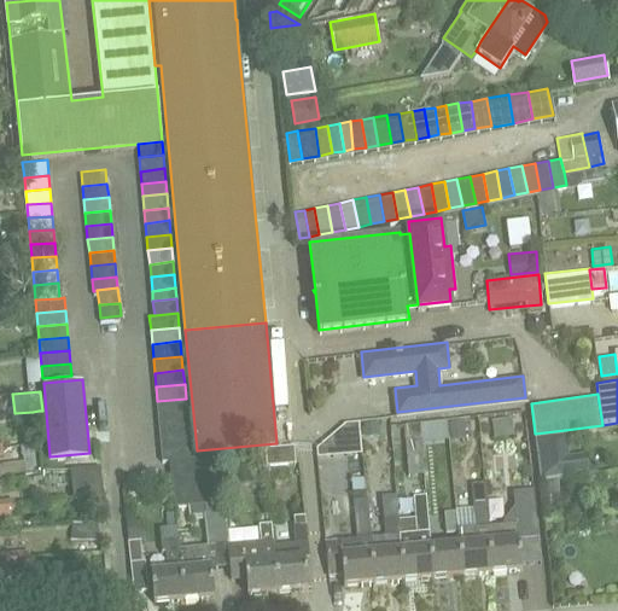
[(187,414),(186,399),(157,401),(159,417),(187,414)]
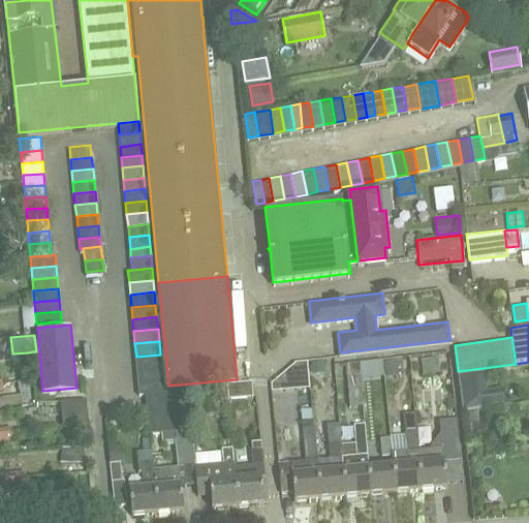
[(136,357),(137,368),(161,366),(160,355),(136,357)]
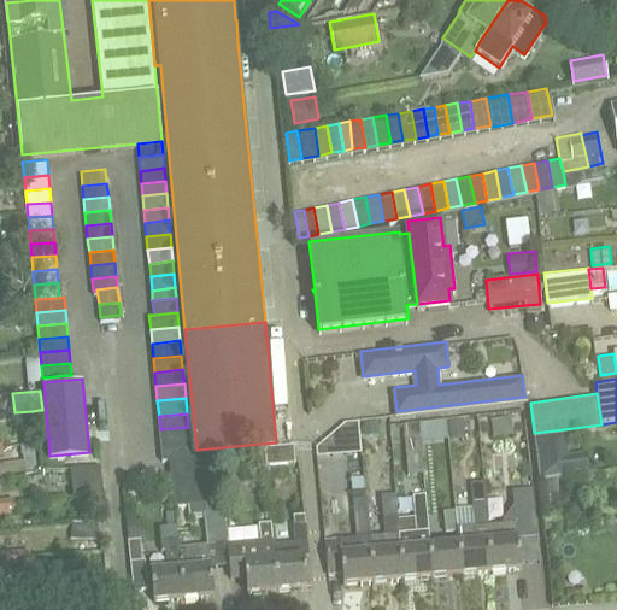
[(463,416),(447,417),(450,437),(465,434),(463,416)]
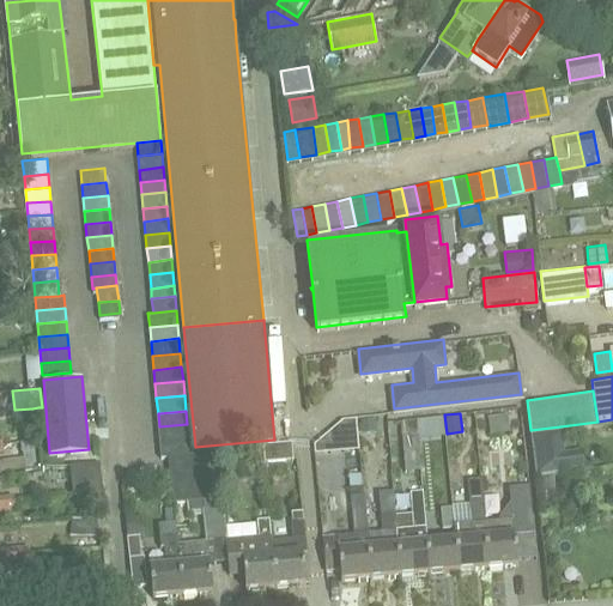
[(375,416),(360,417),(362,430),(376,429),(375,416)]
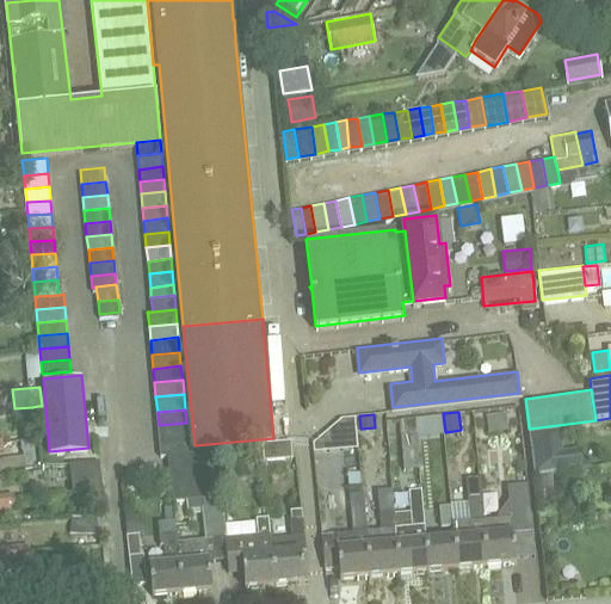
[(414,415),(399,415),(403,467),(419,466),(414,415)]
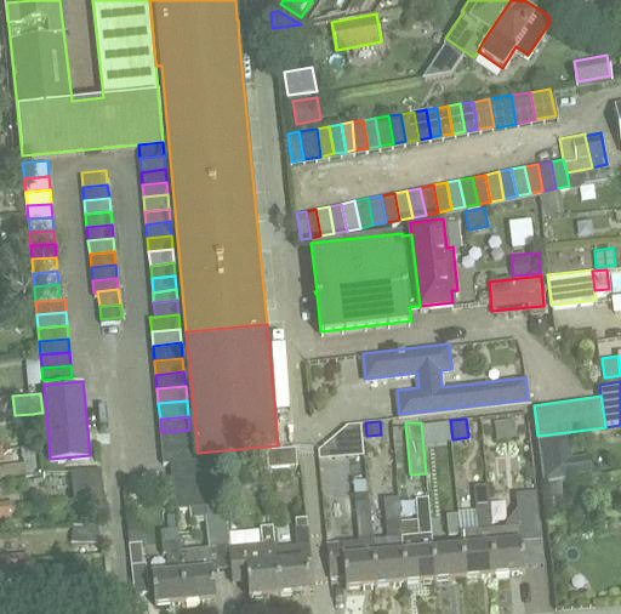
[(191,447),(189,430),(161,432),(163,450),(191,447)]
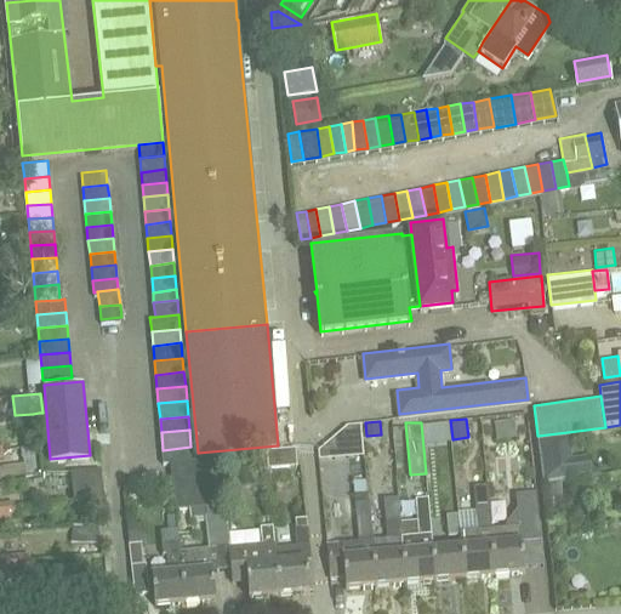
[(568,432),(537,436),(542,478),(574,475),(571,459),(568,432)]
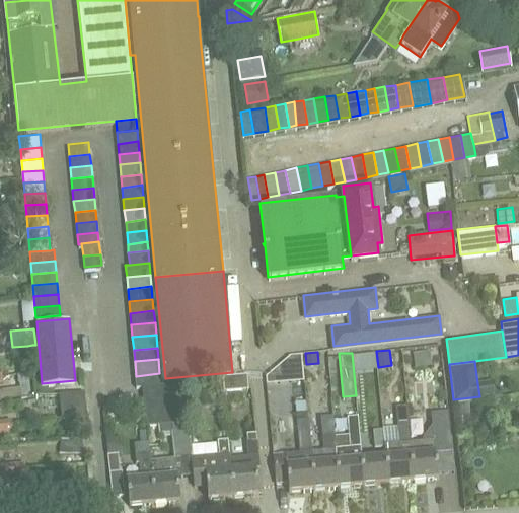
[(143,385),(160,382),(159,373),(136,376),(137,386),(143,385)]
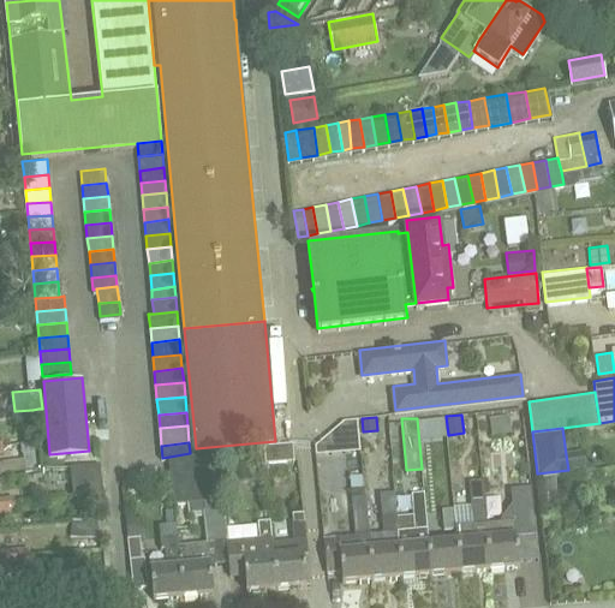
[(216,448),(190,453),(169,457),(169,459),(174,500),(174,501),(187,500),(189,514),(203,513),(206,540),(178,542),(183,594),(213,591),(209,561),(227,560),(216,448)]
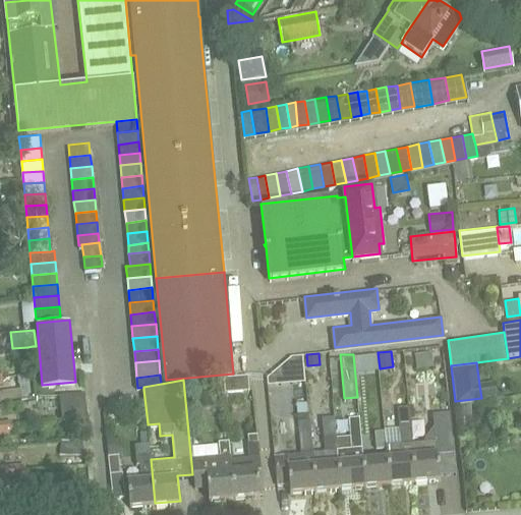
[(83,393),(60,394),(62,417),(85,414),(83,393)]
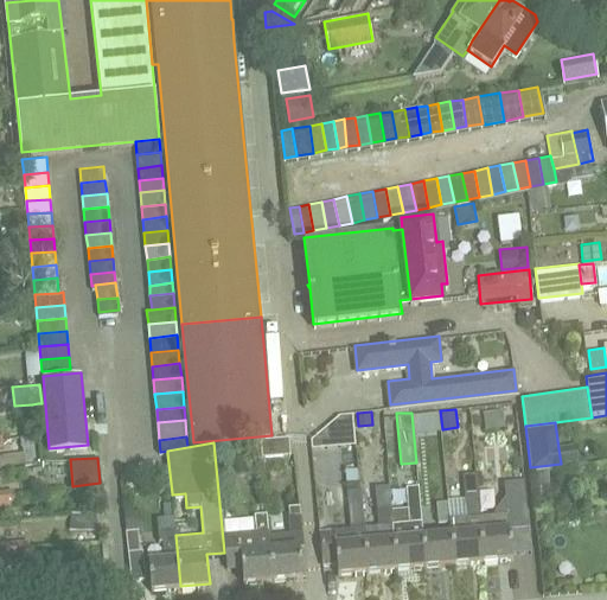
[(254,472),(253,459),(221,461),(223,479),(229,479),(232,473),(254,472)]
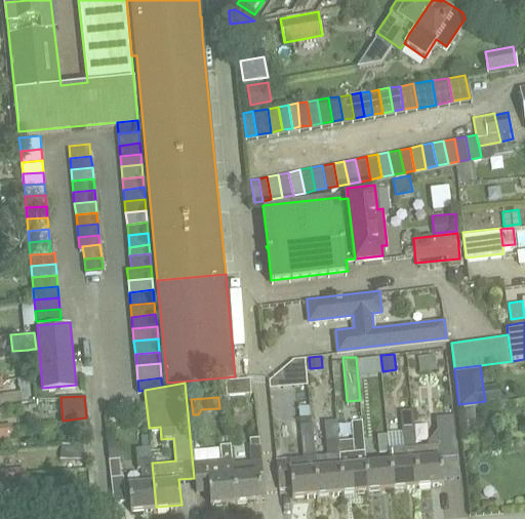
[(299,404),(303,439),(304,454),(276,456),(279,485),(291,484),(292,494),(318,492),(315,454),(314,438),(312,421),(311,421),(309,403),(299,404)]
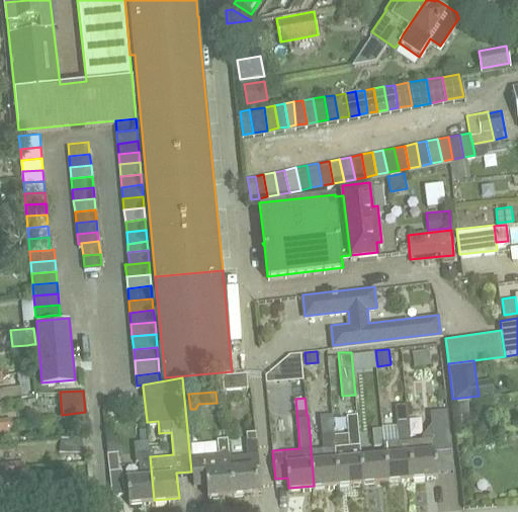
[(467,400),(457,401),(459,414),(469,413),(467,400)]
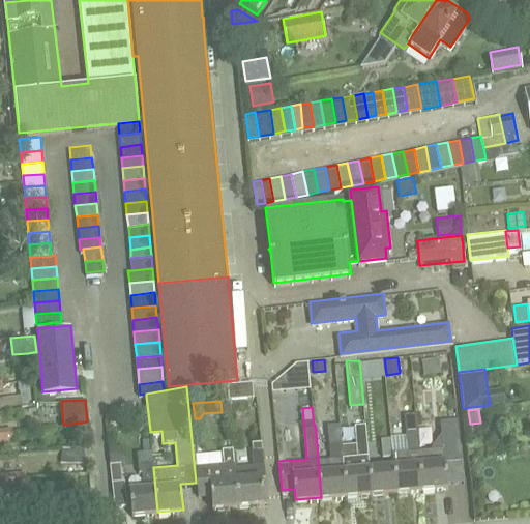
[(393,453),(394,465),(396,490),(421,488),(418,447),(416,423),(415,410),(405,411),(407,432),(391,434),(391,435),(393,453)]
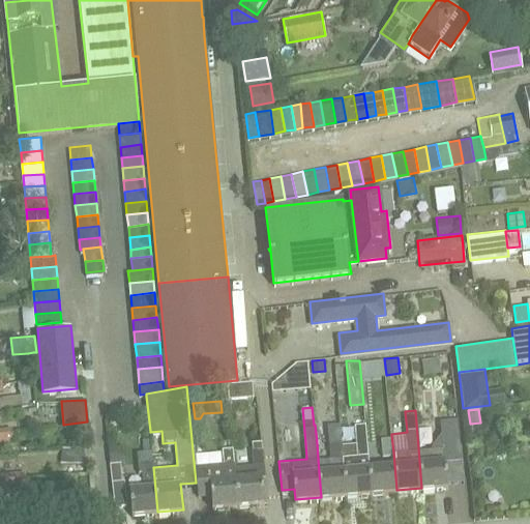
[(443,420),(444,433),(436,446),(418,447),(421,488),(448,485),(446,458),(463,457),(460,419),(443,420)]
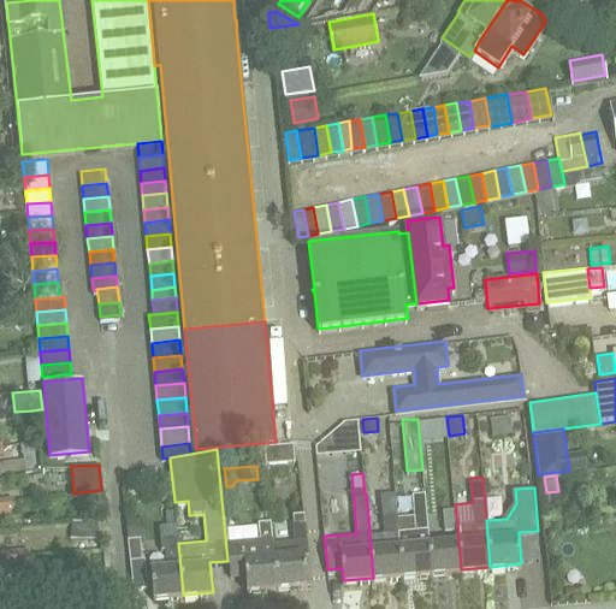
[(414,513),(395,515),(402,575),(431,572),(428,543),(424,494),(413,495),(414,513)]
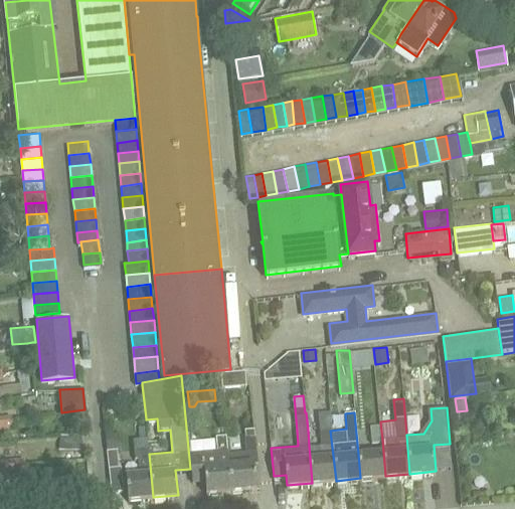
[(0,414),(0,425),(12,423),(11,413),(0,414)]
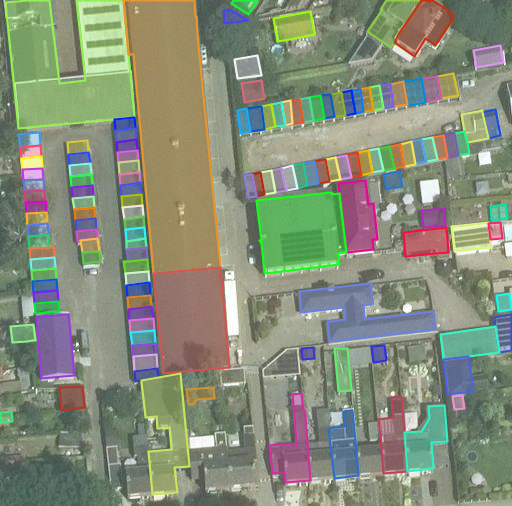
[(320,442),(307,443),(310,480),(334,478),(328,428),(327,413),(318,414),(319,428),(320,442)]
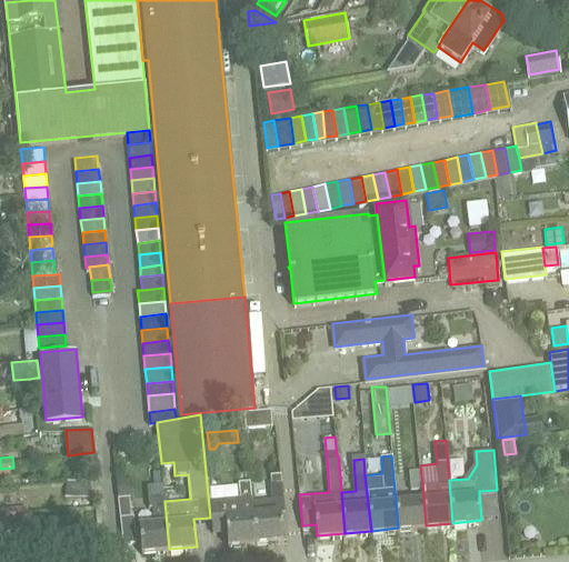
[(153,522),(139,524),(141,551),(169,549),(165,501),(162,482),(162,475),(161,463),(161,462),(152,463),(155,483),(147,483),(149,505),(152,505),(153,522)]
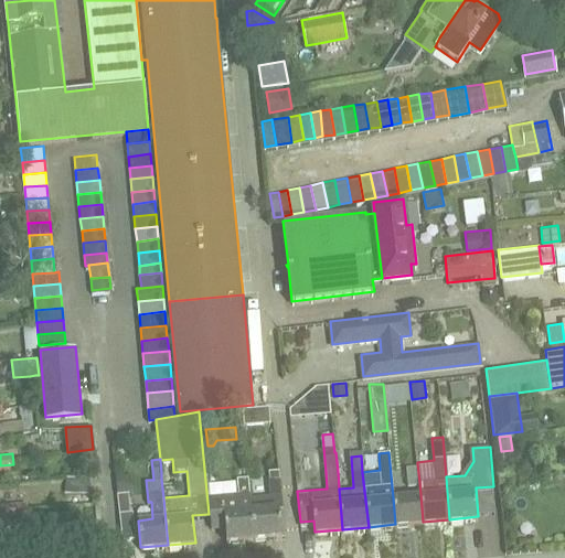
[(419,482),(417,463),(405,464),(407,483),(419,482)]
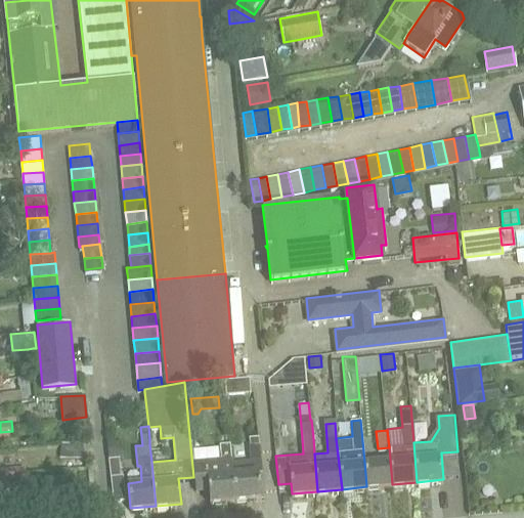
[(232,473),(235,499),(261,497),(258,470),(262,470),(261,462),(260,440),(259,433),(250,434),(252,458),(247,458),(247,456),(231,458),(232,473)]
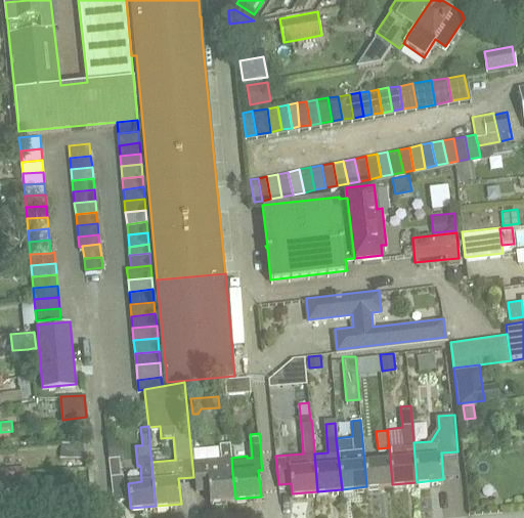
[(194,487),(208,485),(208,488),(210,501),(235,499),(232,473),(231,458),(230,444),(220,445),(221,458),(192,461),(194,487)]
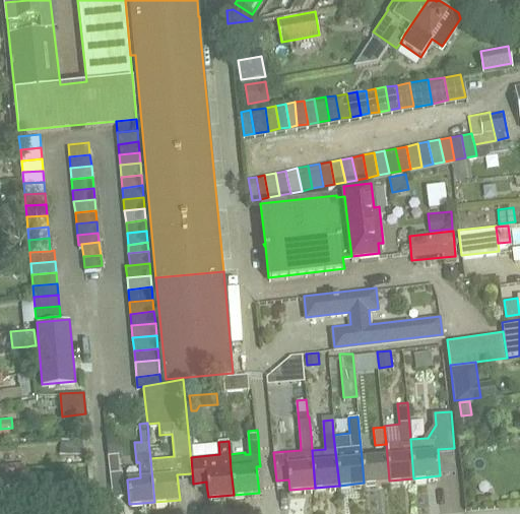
[(124,494),(123,482),(122,469),(119,469),(117,451),(108,452),(112,495),(124,494)]
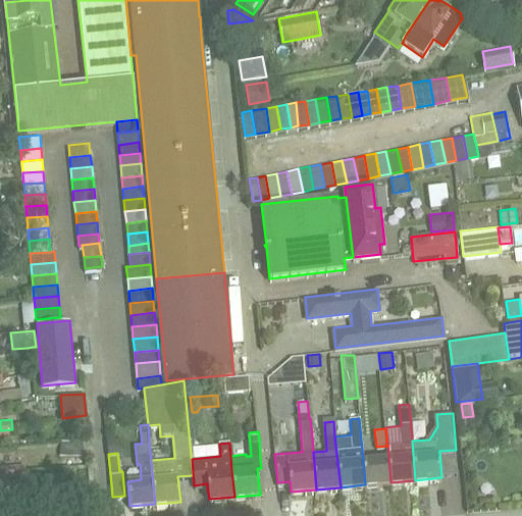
[(388,458),(363,460),(365,484),(390,482),(388,458)]
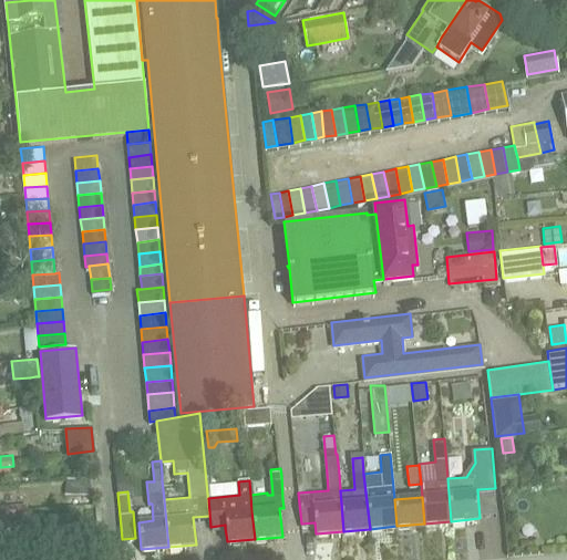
[(12,501),(13,515),(28,514),(26,500),(12,501)]
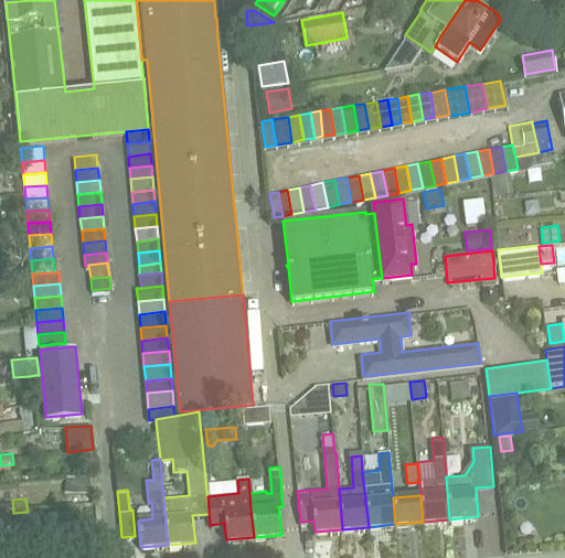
[(7,514),(13,513),(12,500),(0,501),(0,513),(0,514),(7,514)]
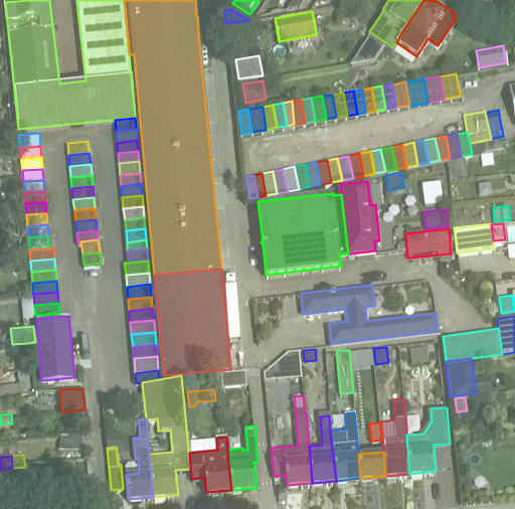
[(1,504),(1,508),(59,508),(56,490),(30,493),(1,501),(1,504)]
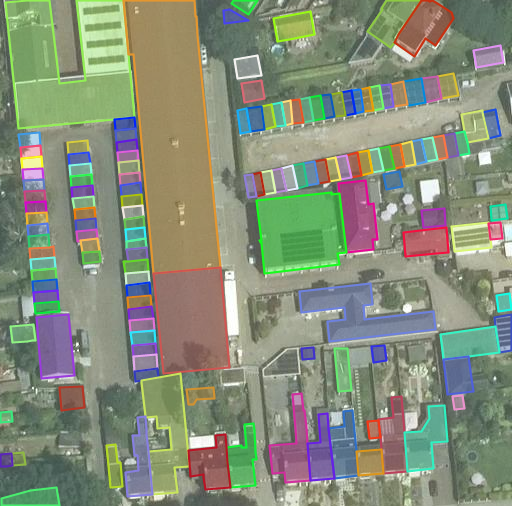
[(68,491),(59,492),(60,505),(69,505),(68,491)]
